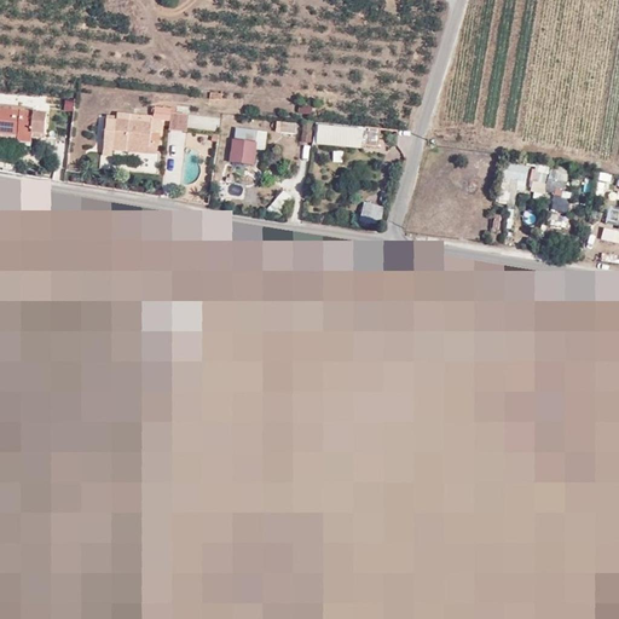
[(32,133),(42,134),(44,116),(33,115),(34,109),(0,105),(0,139),(32,144),(32,133)]
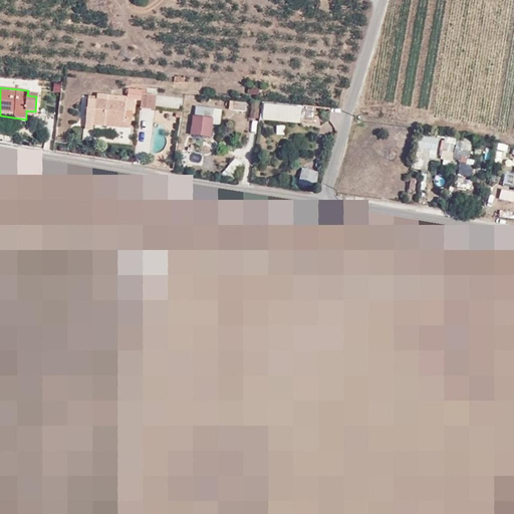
[(146,96),(146,90),(141,90),(141,91),(127,90),(127,98),(133,98),(133,101),(142,102),(143,95),(146,96)]
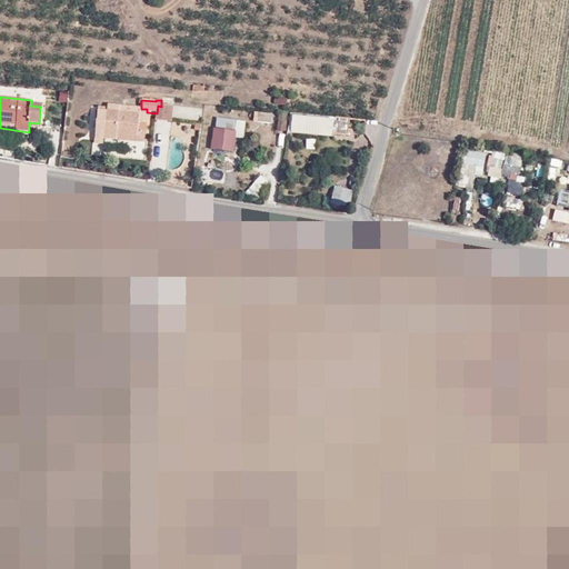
[(147,112),(147,109),(141,109),(107,106),(107,108),(107,111),(140,115),(138,138),(138,143),(145,143),(147,112)]
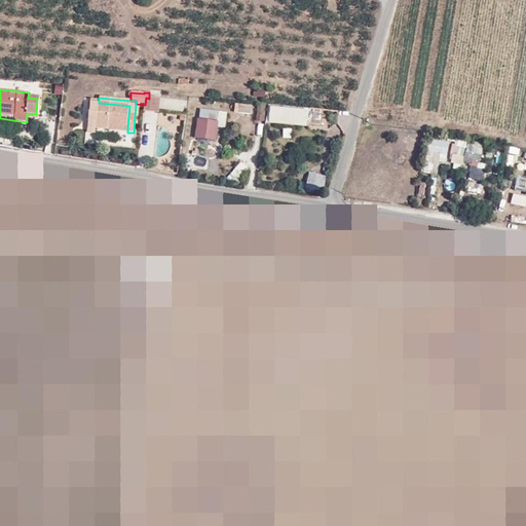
[(158,113),(159,99),(149,99),(146,98),(145,105),(145,111),(158,113)]
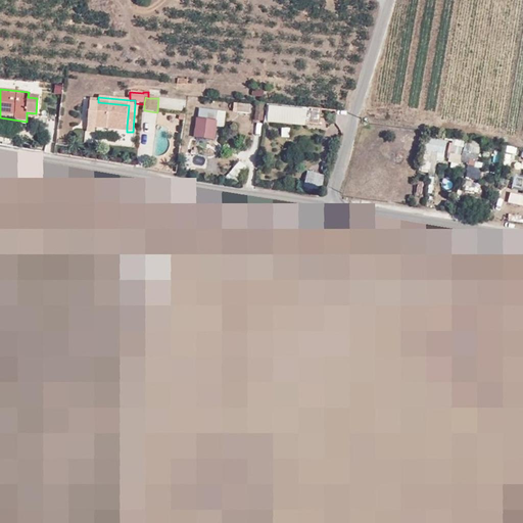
[(163,106),(185,109),(186,100),(164,97),(163,106)]
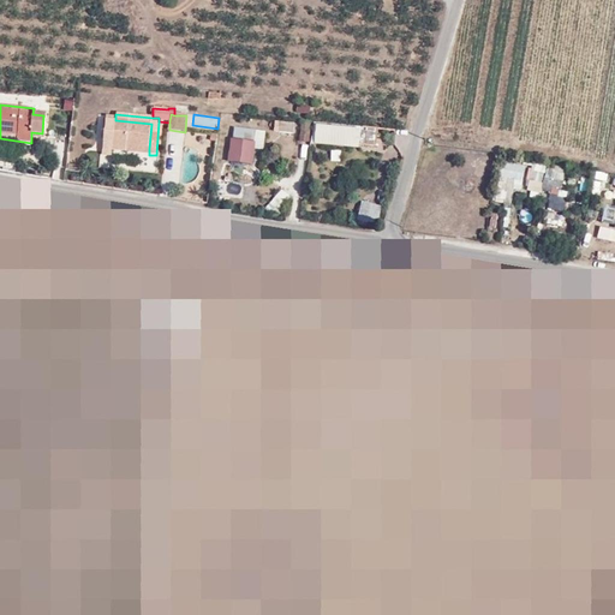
[(151,124),(115,120),(115,117),(106,115),(102,156),(112,156),(112,151),(113,145),(149,149),(151,124)]
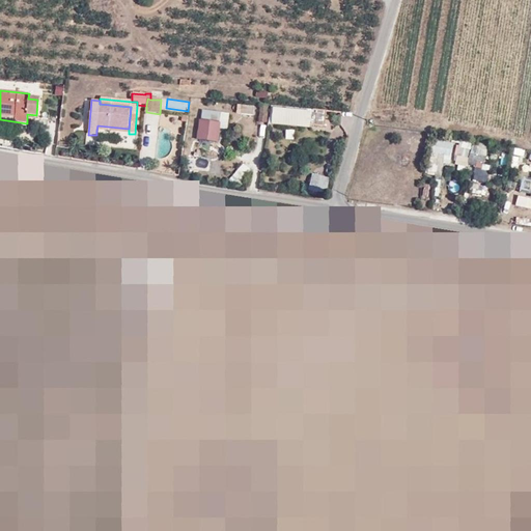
[(253,115),(254,107),(242,105),(241,114),(253,115)]
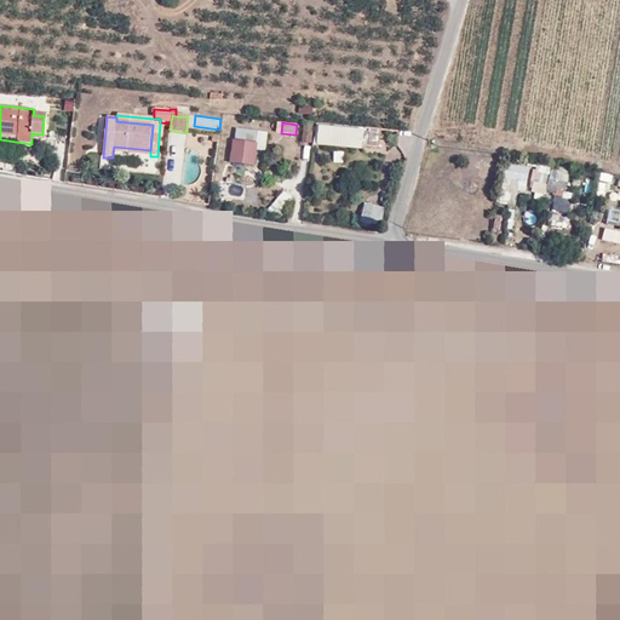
[(314,124),(304,122),(302,143),(311,143),(314,124)]
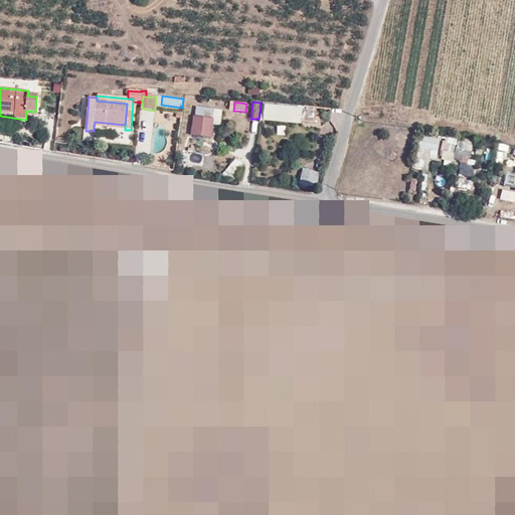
[(288,120),(313,123),(314,108),(302,107),(302,110),(265,106),(264,118),(288,120)]
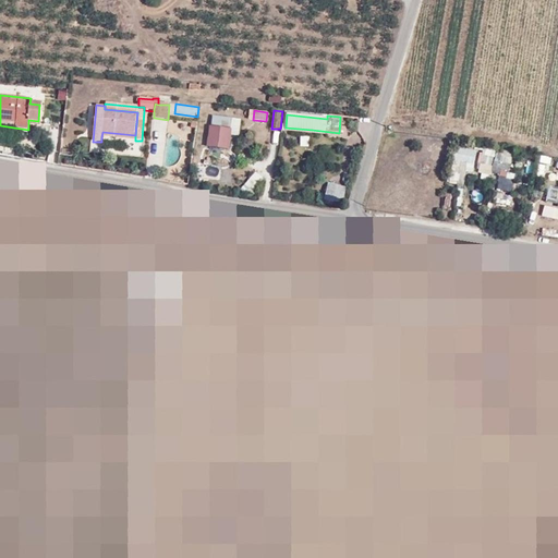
[(232,119),(213,116),(211,129),(230,132),(232,119)]
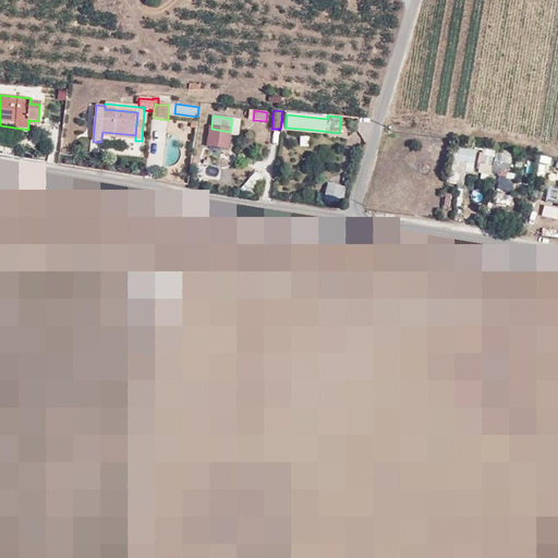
[(208,144),(228,147),(230,132),(211,129),(208,144)]
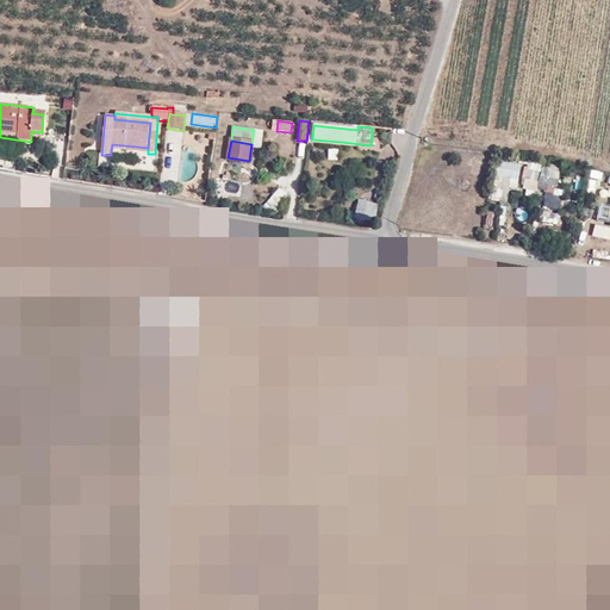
[(111,150),(148,154),(148,148),(112,144),(111,150)]
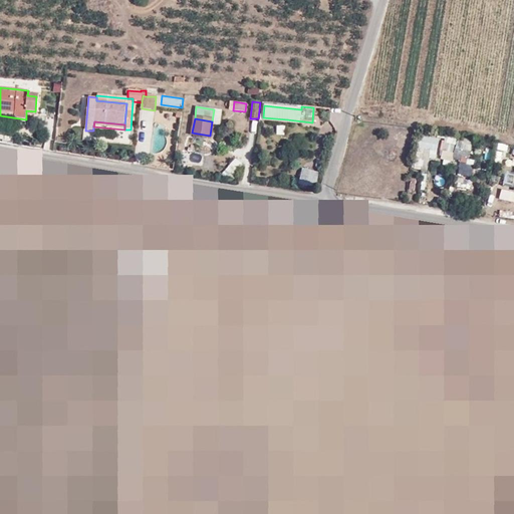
[(275,135),(283,136),(284,126),(276,125),(275,135)]
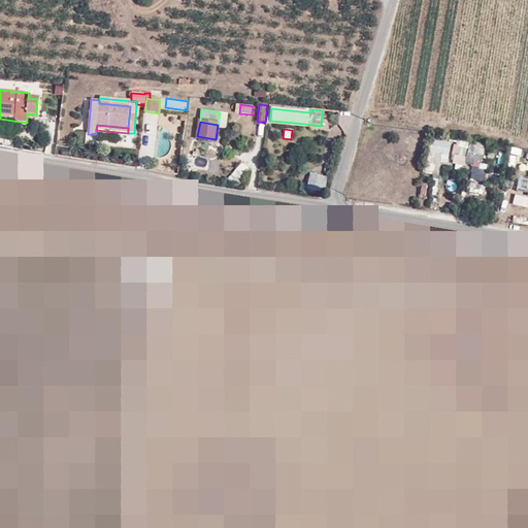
[(442,155),(447,156),(451,144),(433,140),(424,173),(436,176),(442,155)]
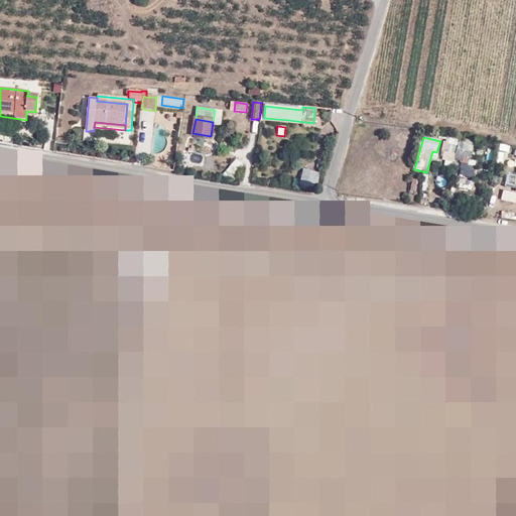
[(456,154),(444,151),(442,160),(455,162),(456,157),(455,157),(456,154)]
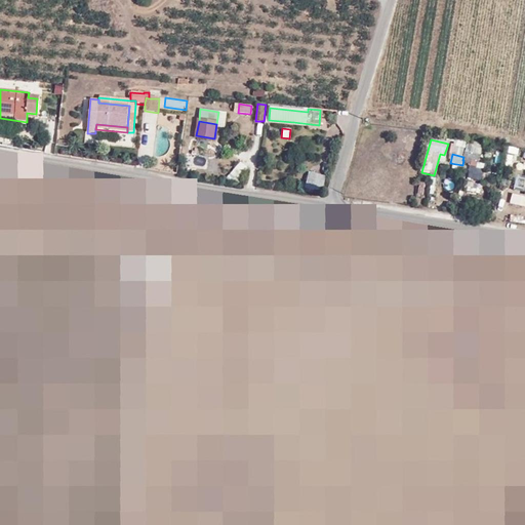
[(238,179),(246,167),(239,161),(230,173),(238,179)]
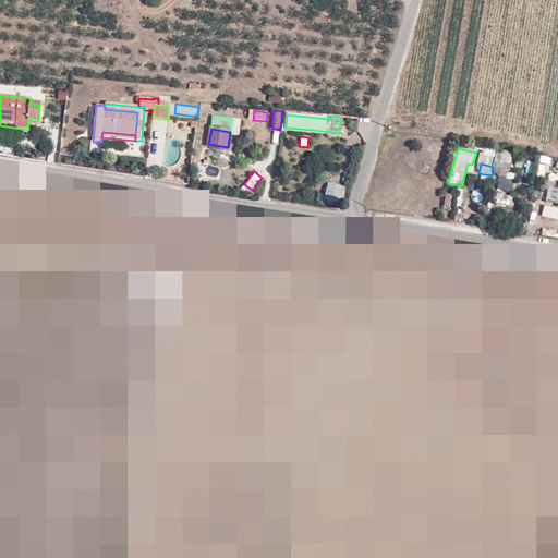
[(509,192),(510,179),(497,178),(496,191),(509,192)]
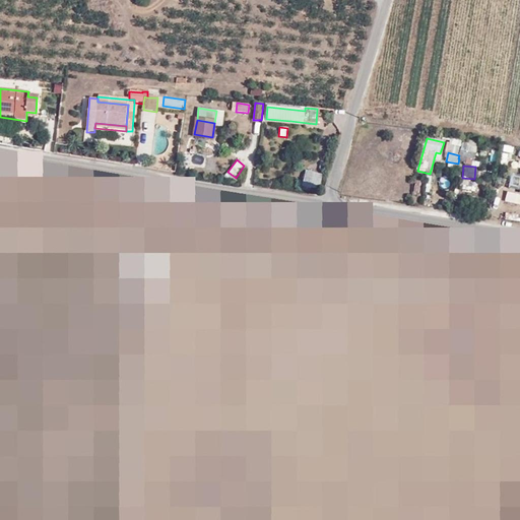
[(319,190),(323,175),(306,171),(303,186),(319,190)]
